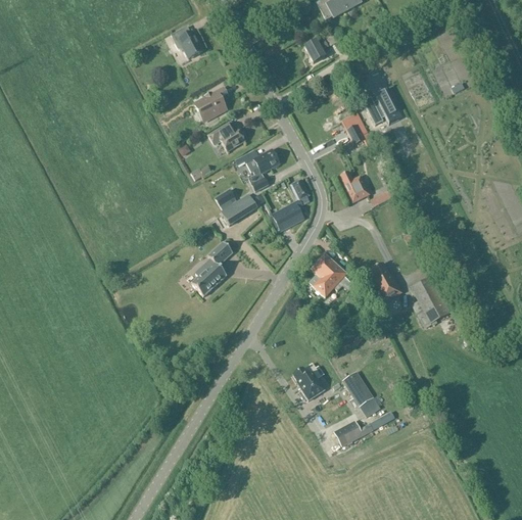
[(334,16),(362,1),(361,0),(321,0),(318,2),(327,18),(333,14),(334,16)]
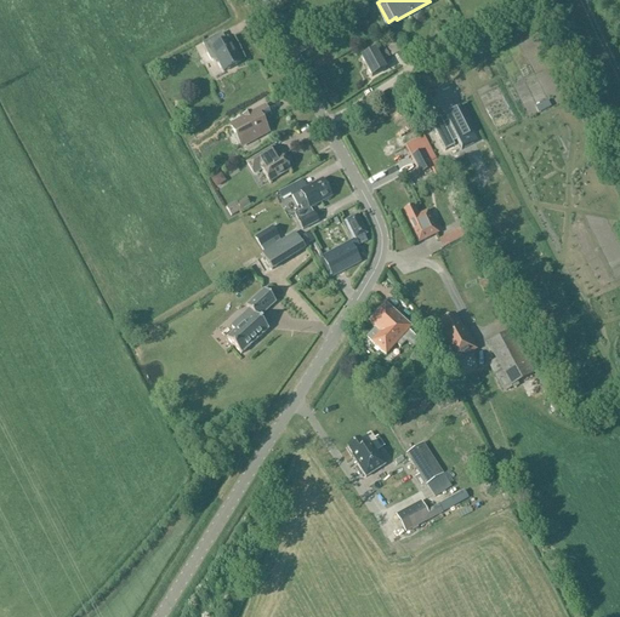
[(225,69),(243,60),(229,35),(227,38),(223,30),(204,40),(212,57),(215,58),(217,57),(225,69)]
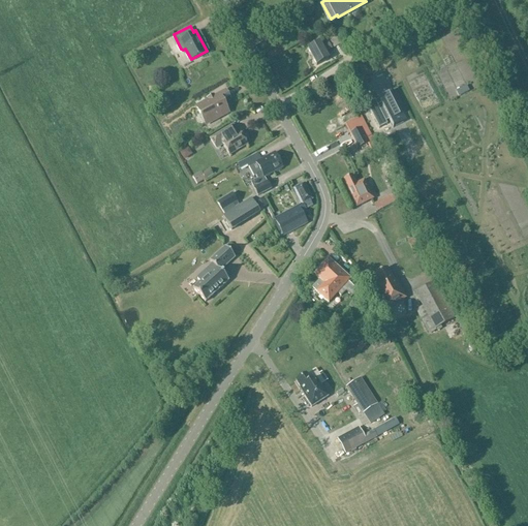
[(325,50),(334,44),(332,42),(331,43),(330,40),(322,44),(320,40),(308,48),(316,63),(329,56),(325,50)]
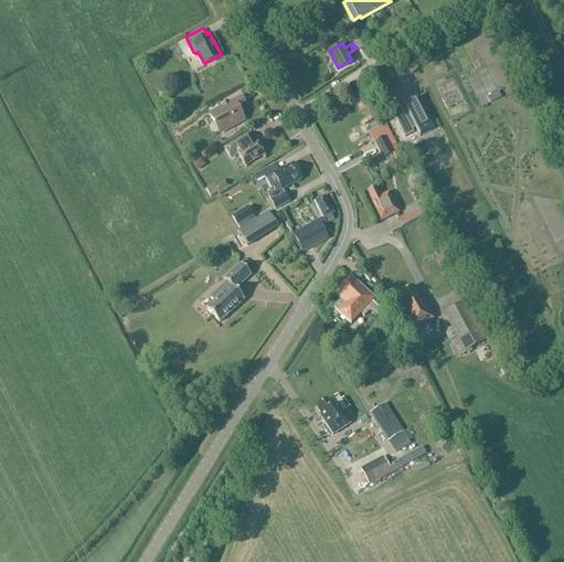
[(434,126),(415,89),(402,96),(406,105),(403,107),(401,104),(392,108),(405,134),(414,129),(413,127),(416,125),(421,134),(434,126)]
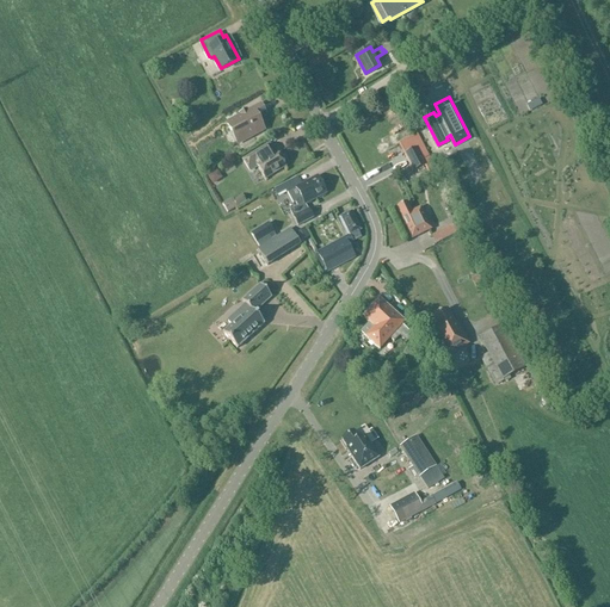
[(236,125),(244,137),(264,125),(257,113),(265,110),(260,101),(247,109),(247,106),(241,110),(241,112),(227,119),(232,128),(236,125)]
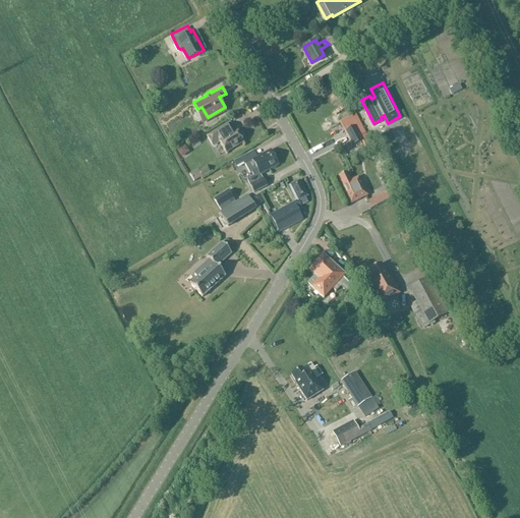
[(170,101),(165,93),(156,98),(161,106),(170,101)]
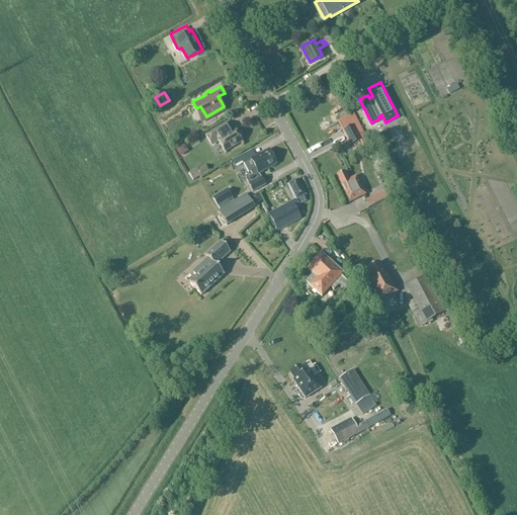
[(366,135),(354,111),(339,118),(344,127),(343,129),(350,144),(361,138),(366,146),(371,144),(367,135),(366,135)]
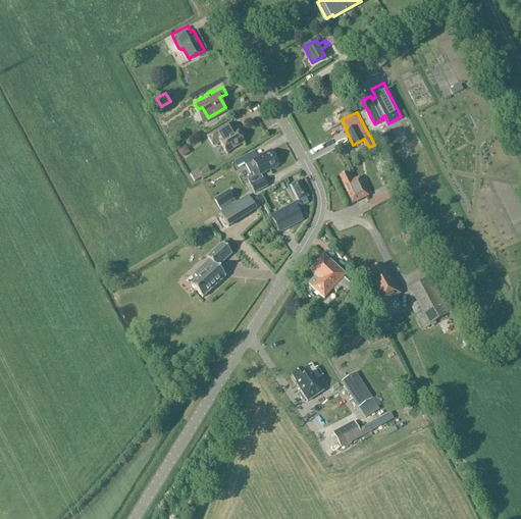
[(244,140),(237,127),(235,130),(229,120),(207,134),(214,145),(221,141),(226,150),(244,140)]
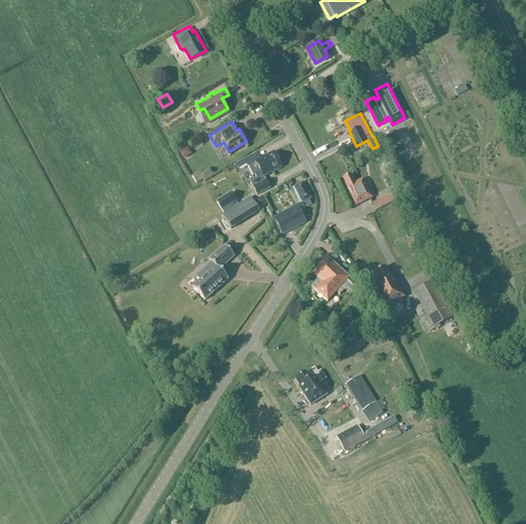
[(282,164),(275,150),(261,158),(257,150),(237,161),(240,167),(248,163),(249,165),(253,174),(255,173),(257,176),(251,179),(258,193),(271,185),(267,178),(265,174),(282,164)]
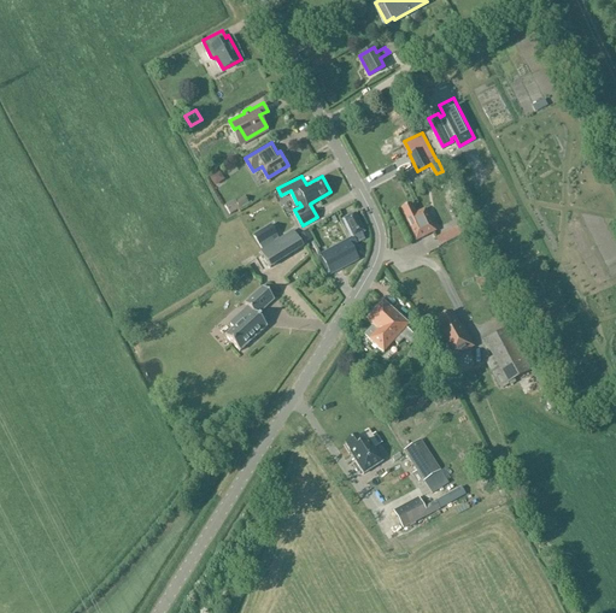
[(417,210),(412,200),(400,206),(417,239),(438,229),(426,206),(417,210)]
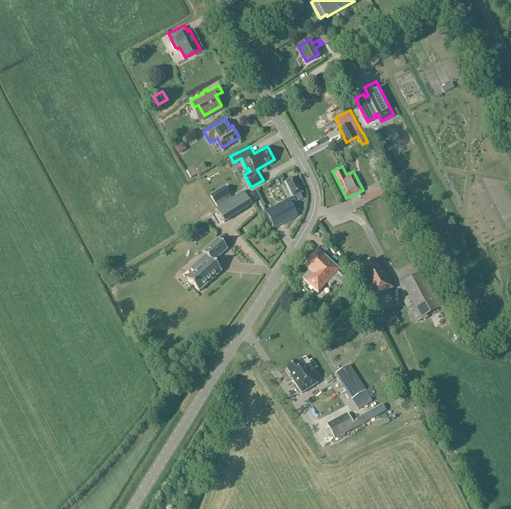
[(303,191),(295,175),(285,180),(293,197),(288,199),(287,197),(284,199),(285,201),(268,210),(278,229),(302,217),(294,201),(303,196),(301,192),(303,191)]
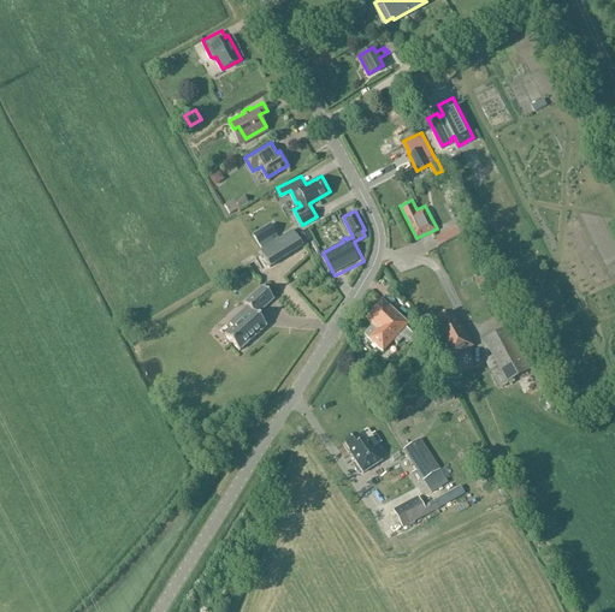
[(460,232),(456,224),(436,235),(441,242),(460,232)]
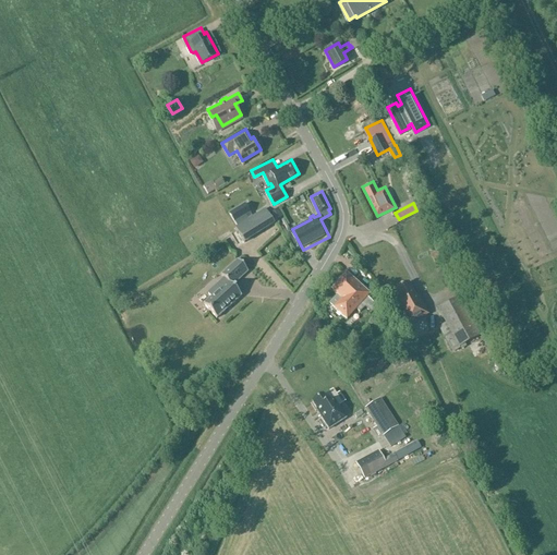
[(253,212),(247,204),(233,213),(238,221),(253,212)]
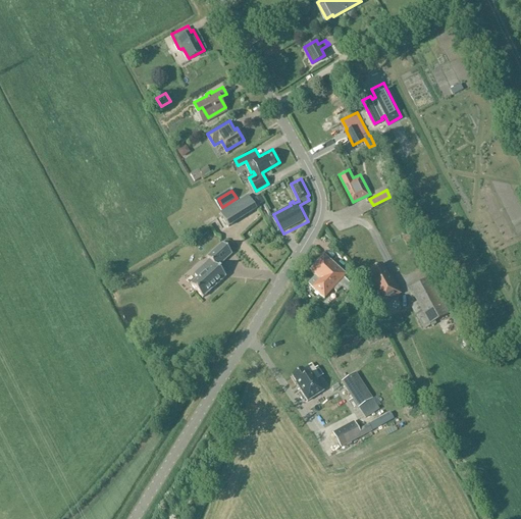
[(258,208),(249,194),(221,211),(229,225),(258,208)]
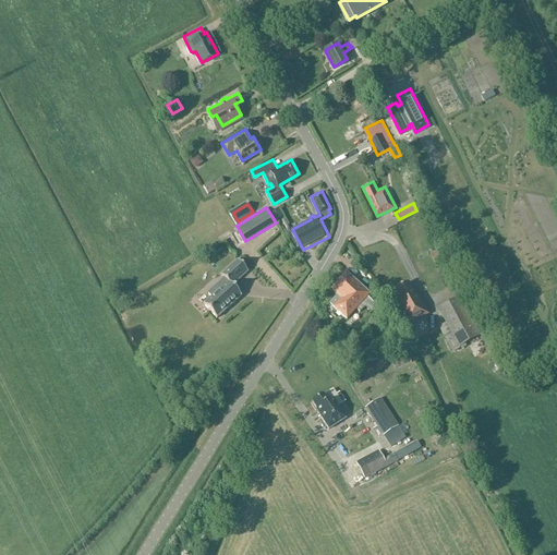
[(223,276),(220,279),(208,290),(213,294),(205,300),(219,315),(242,293),(233,284),(249,269),(246,267),(247,267),(238,256),(220,273),(223,276)]
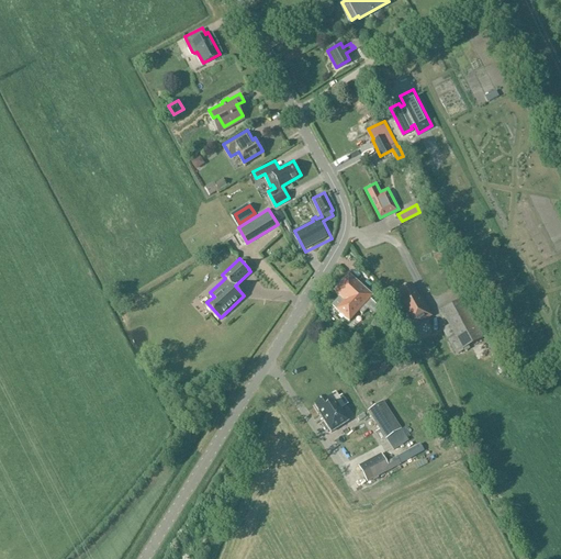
[(372,312),(379,304),(371,298),(373,294),(349,274),(334,290),(339,295),(332,304),(350,320),(359,310),(362,313),(367,308),(372,312)]
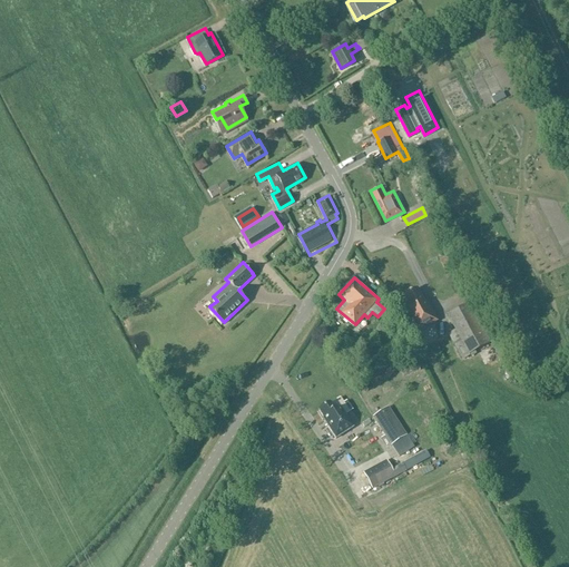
[(419,331),(439,320),(428,300),(424,301),(418,287),(404,294),(412,308),(408,310),(419,331)]
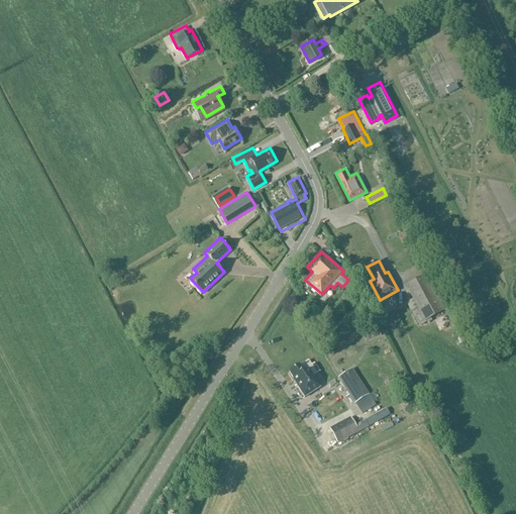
[(444,310),(425,275),(407,284),(414,298),(408,301),(420,323),(444,310)]
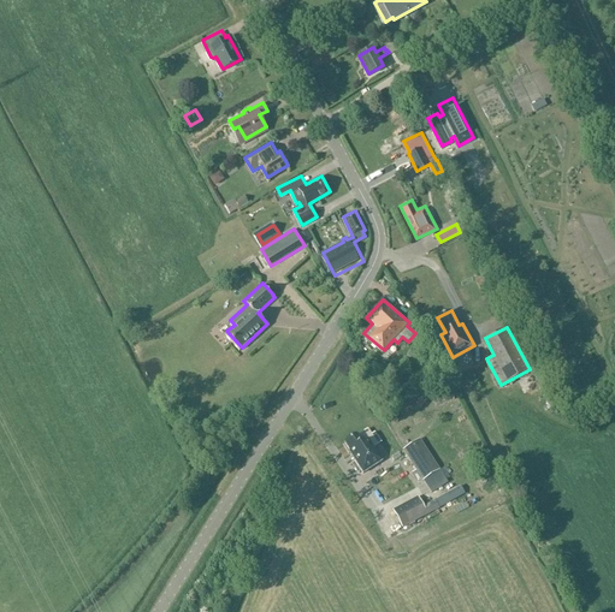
[(460,375),(454,364),(445,368),(451,380),(460,375)]
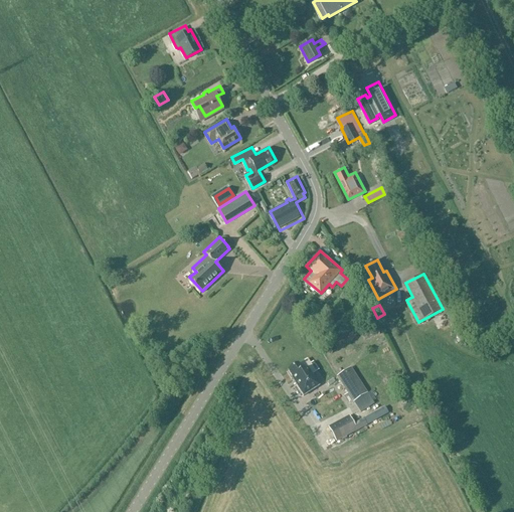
[(301,363),(300,360),(288,368),(293,375),(292,375),(304,394),(321,383),(309,364),(308,365),(305,360),(301,363)]
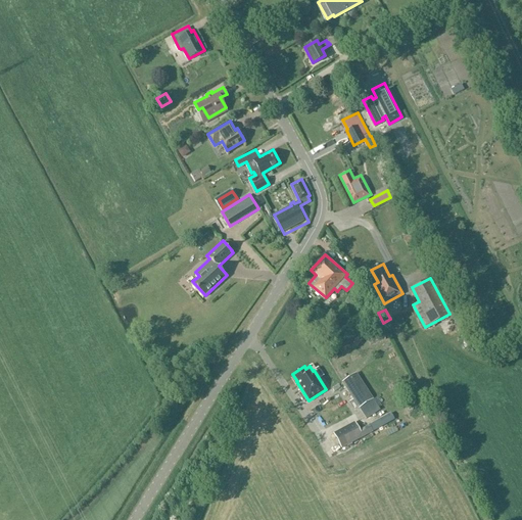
[(380,408),(358,371),(342,380),(360,407),(361,406),(367,417),(380,408)]
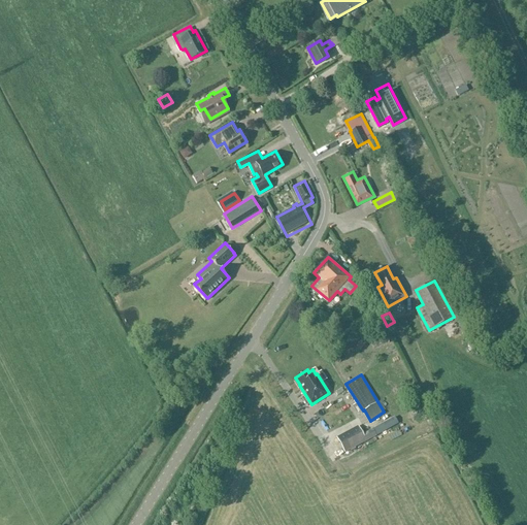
[(390,420),(367,434),(374,446),(397,432),(390,420)]
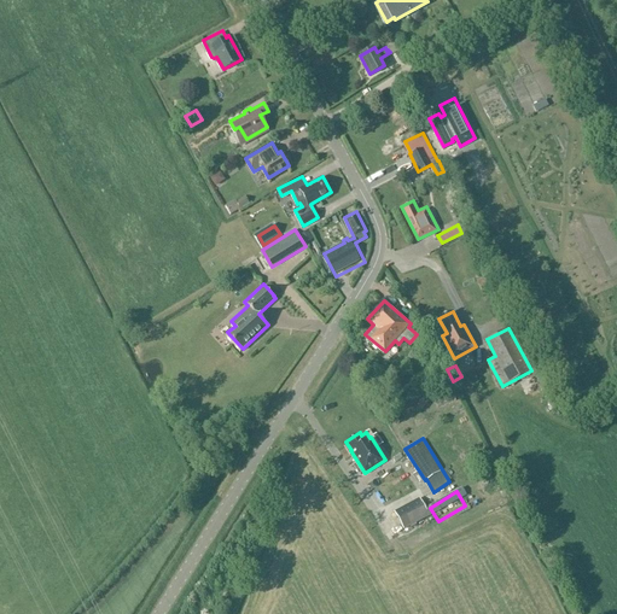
[(403,527),(429,515),(420,497),(395,509),(403,527)]
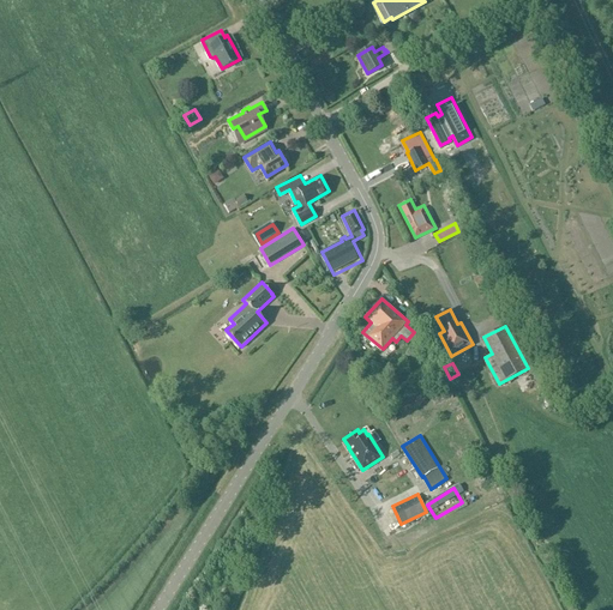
All buildings are outlined.
